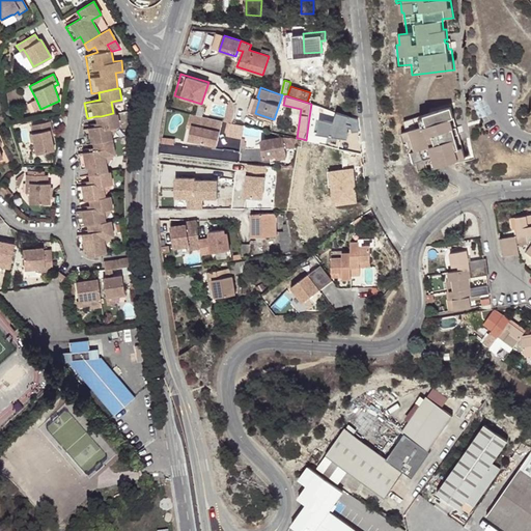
[(40,109),(36,100),(31,103),(35,111),(39,109),(40,109)]
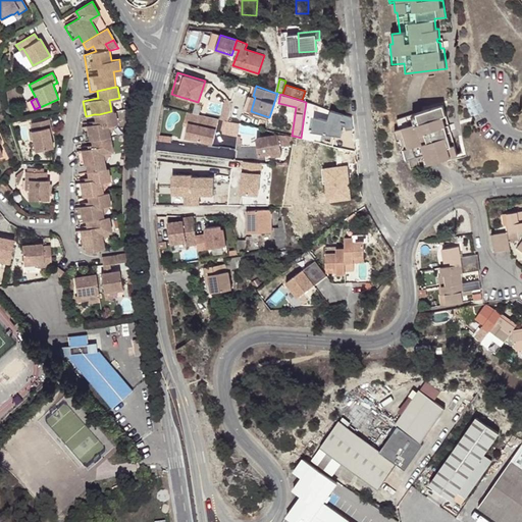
[(446,125),(449,124),(442,105),(397,118),(400,128),(395,129),(401,150),(404,149),(407,159),(409,158),(412,168),(458,154),(452,134),(447,136),(446,133),(448,132),(446,125)]
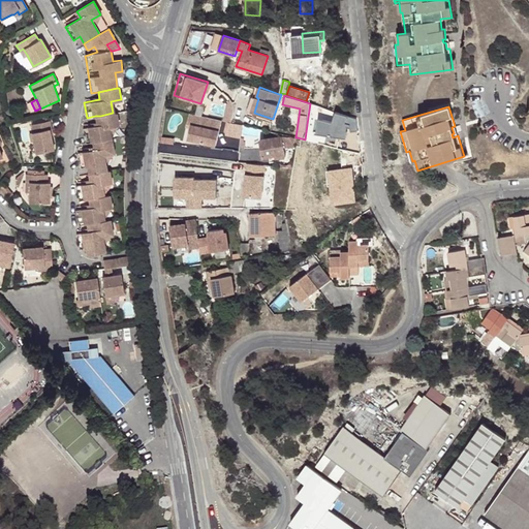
[(201,124),(204,115),(192,112),(189,124),(192,125),(193,122),(201,124)]
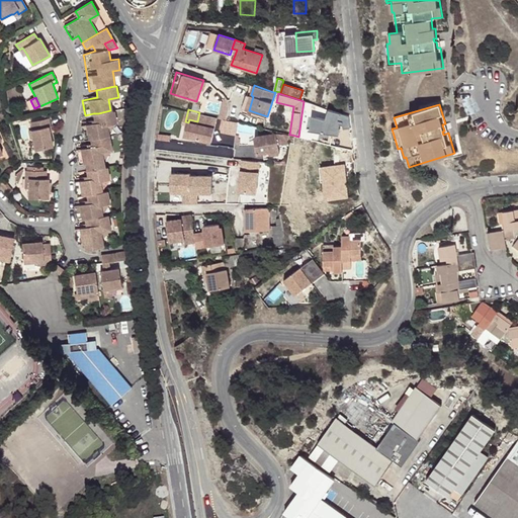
[(112,110),(110,110),(98,113),(93,113),(95,122),(79,124),(82,141),(92,139),(96,138),(106,136),(104,124),(114,121),(112,110)]
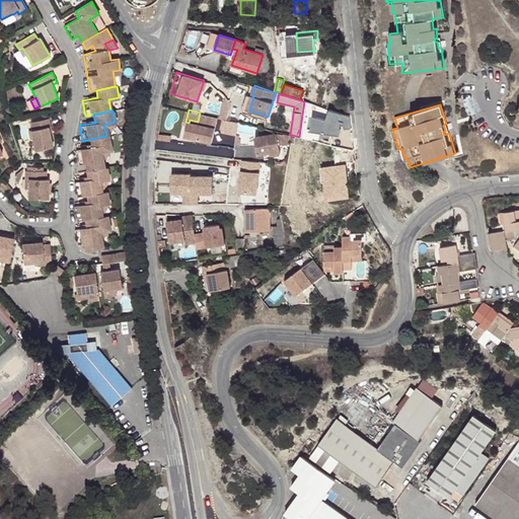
[(220,118),(200,113),(198,122),(190,120),(189,123),(187,134),(214,141),(220,118)]
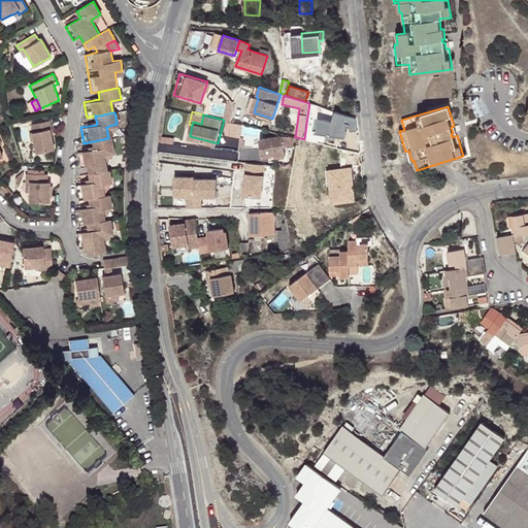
[(304,139),(314,142),(317,118),(307,117),(304,139)]
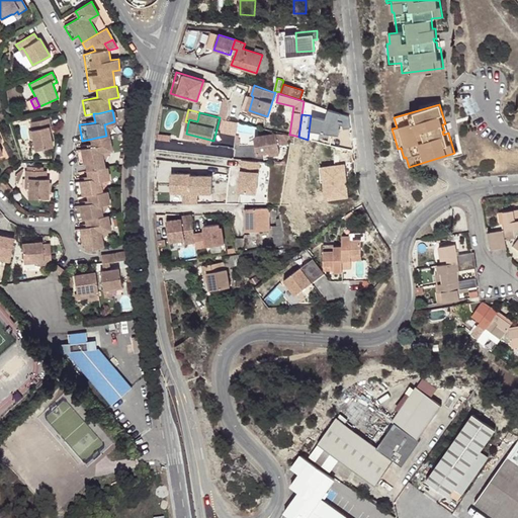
[(238,121),(226,118),(223,131),(237,136),(237,134),(238,121)]
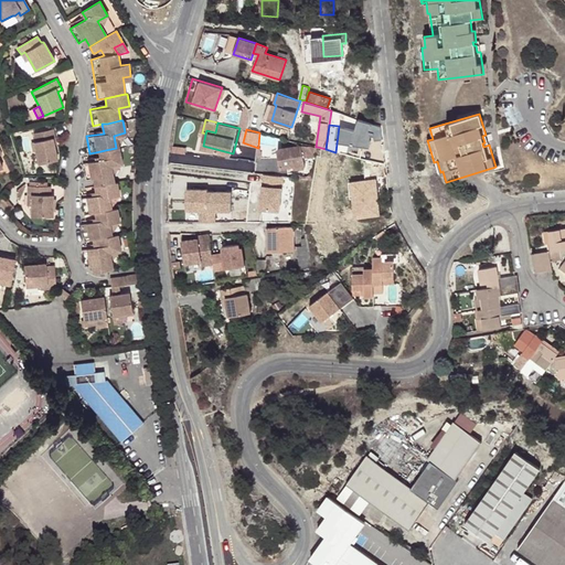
[(53,130),(34,135),(36,142),(34,142),(39,164),(57,160),(52,139),(54,138),(53,130)]
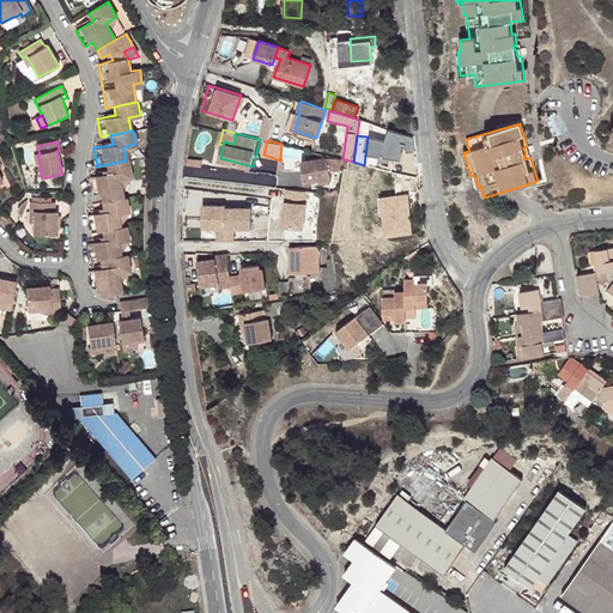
[(292,146),(281,144),(280,158),(291,158),(292,146)]
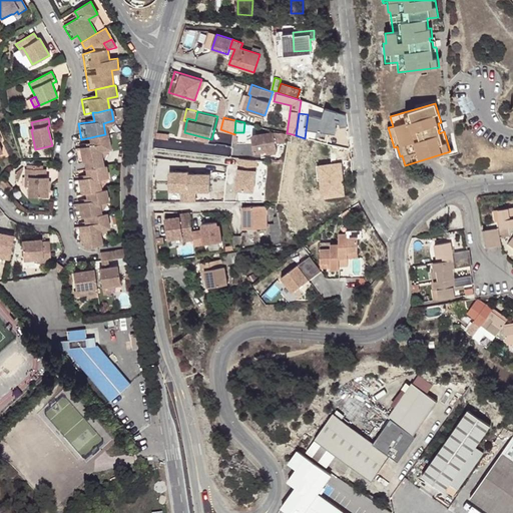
[(275,140),(288,140),(289,133),(287,133),(280,131),(274,132),(251,136),(254,153),(261,152),(267,151),(267,154),(277,152),(275,140)]
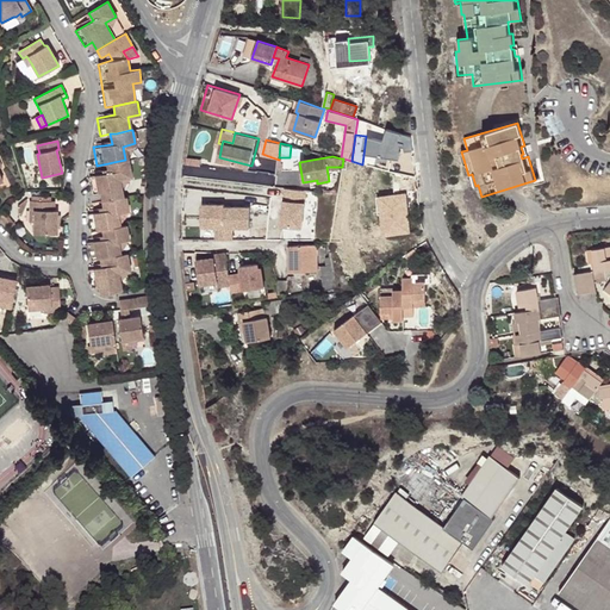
[(130,159),(125,160),(113,162),(109,163),(110,170),(91,175),(94,193),(101,192),(103,200),(112,199),(125,197),(122,179),(132,176),(130,159)]
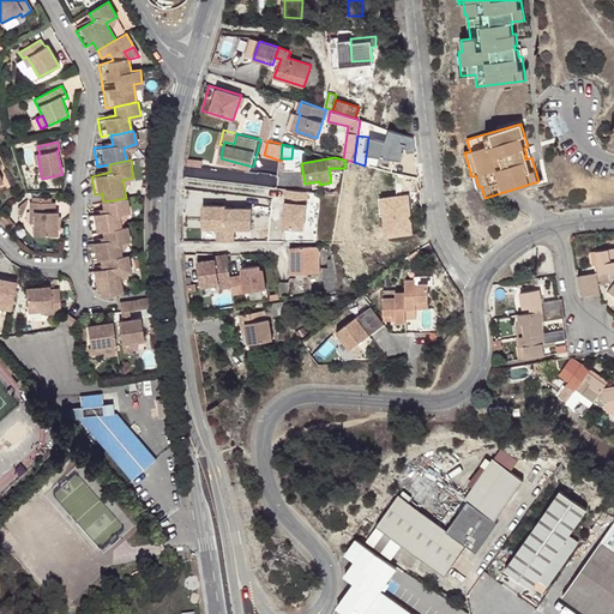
[(284,200),(278,200),(277,227),(308,228),(309,190),(284,188),(284,200)]
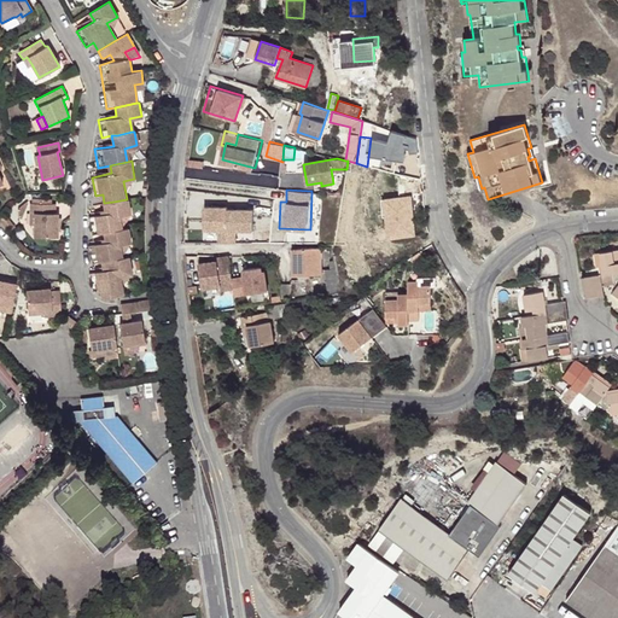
[(223,193),(220,228),(250,232),(274,234),(279,199),(223,193)]
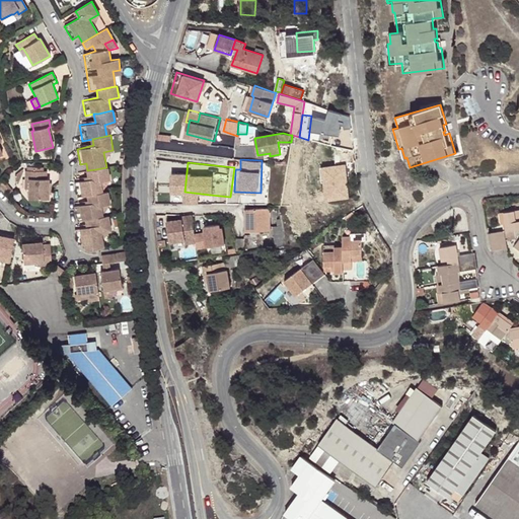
[(346,162),(318,163),(320,198),(348,197),(346,162)]
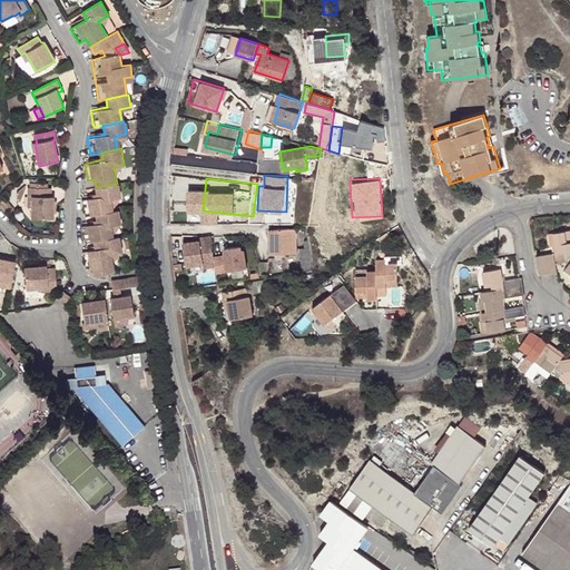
[(120,183),(117,184),(105,186),(96,187),(98,196),(82,199),(86,216),(97,214),(100,213),(111,210),(109,197),(121,195),(120,183)]
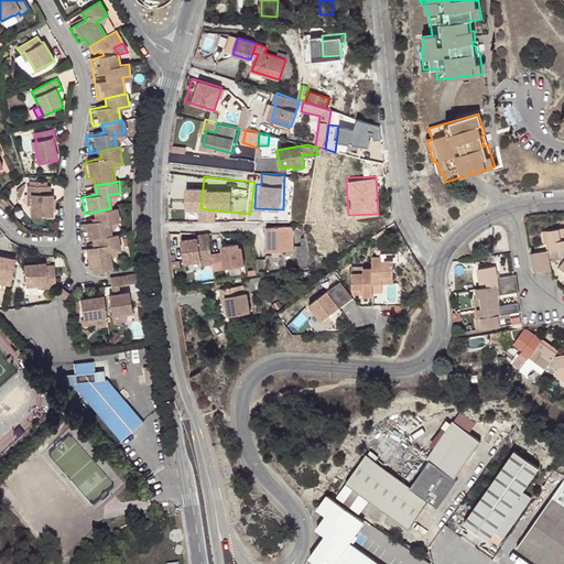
[(26,186),(26,195),(32,195),(31,206),(31,216),(51,216),(52,215),(52,196),(51,195),(51,186),(26,186)]
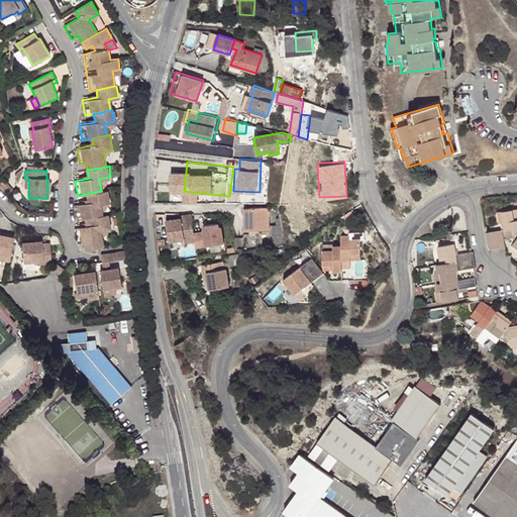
[(3,186),(0,187),(0,188),(5,194),(8,192),(3,186)]
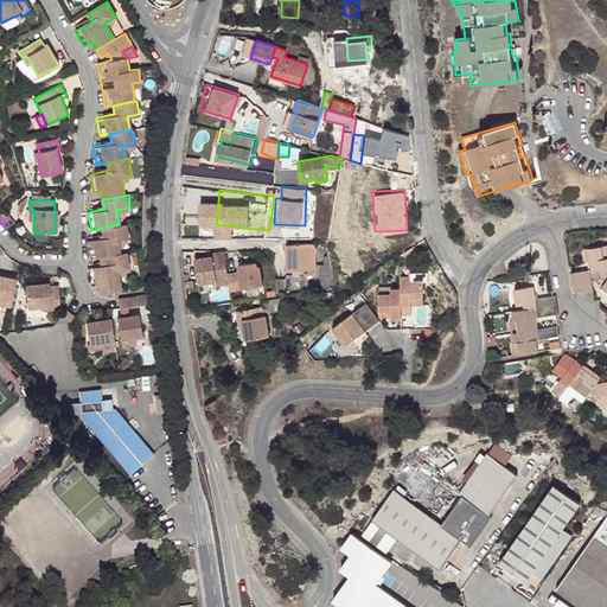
[(128,223),(119,224),(107,227),(103,228),(104,236),(89,240),(93,257),(98,256),(106,255),(121,253),(119,238),(131,237),(128,223)]
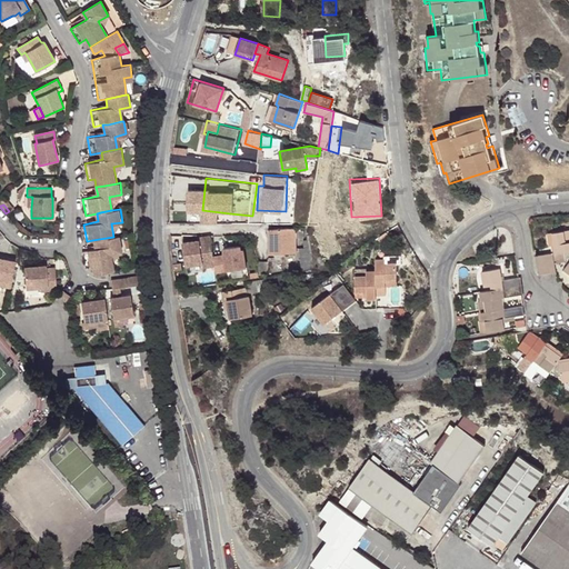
[(230,213),(202,210),(201,218),(229,221),(230,213)]
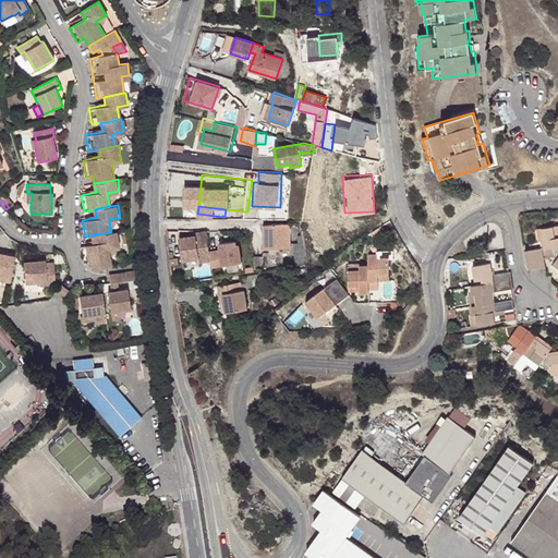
[(299,223),(294,223),(264,225),(264,249),(290,249),(290,233),(298,233),(299,233),(299,223)]
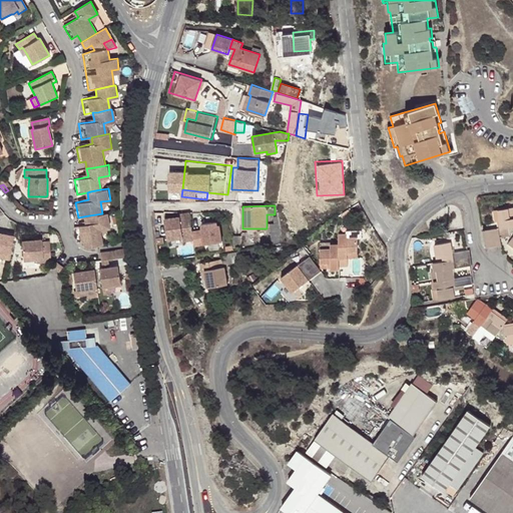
[(510,226),(512,225),(512,206),(499,209),(500,220),(502,220),(503,227),(510,226)]
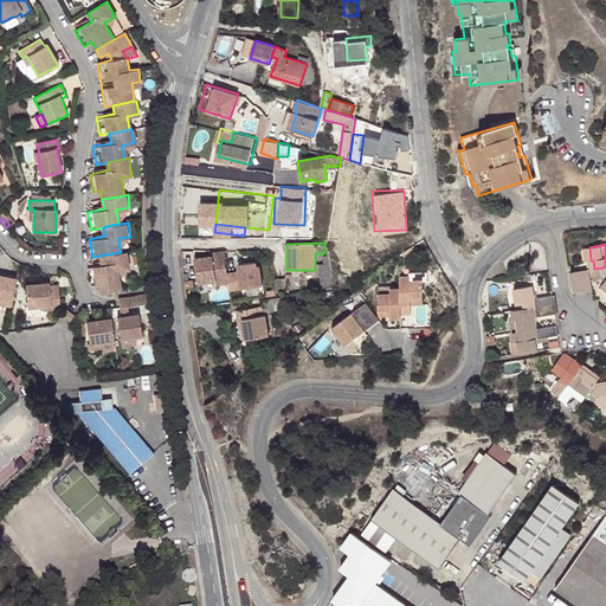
[(116,289),(122,288),(118,271),(120,269),(129,268),(127,251),(121,252),(105,255),(107,263),(88,266),(91,284),(98,283),(100,291),(109,290),(116,289)]
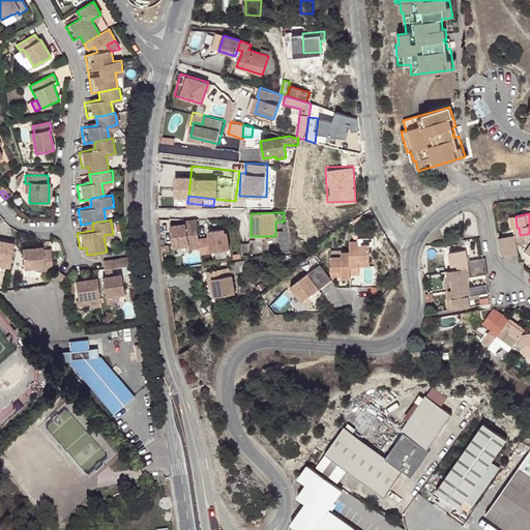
[(202,247),(197,219),(186,222),(187,227),(172,229),(175,249),(190,247),(190,249),(202,247)]
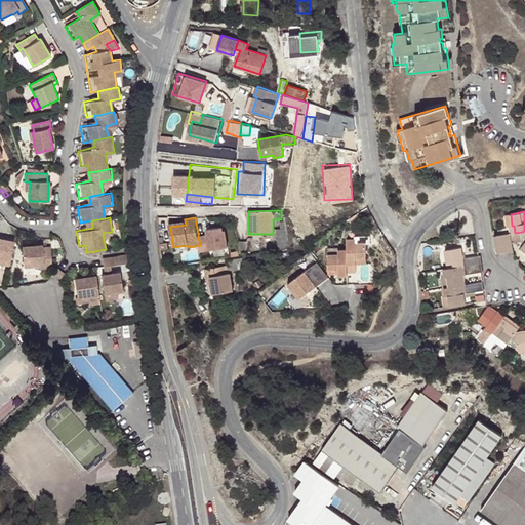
[(223,227),(207,230),(210,250),(229,247),(226,230),(224,231),(223,227)]
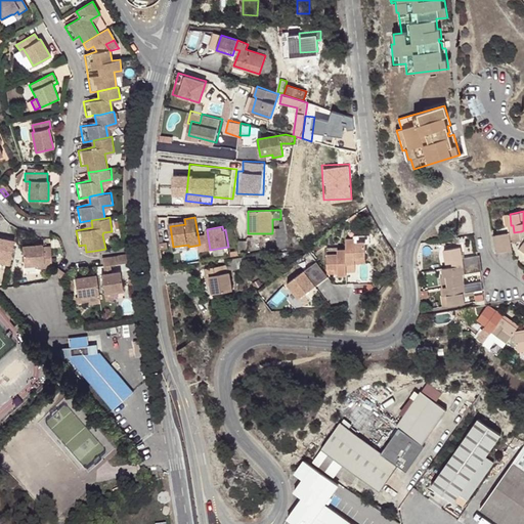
[(277,250),(289,249),(287,228),(280,228),(276,229),(277,250)]
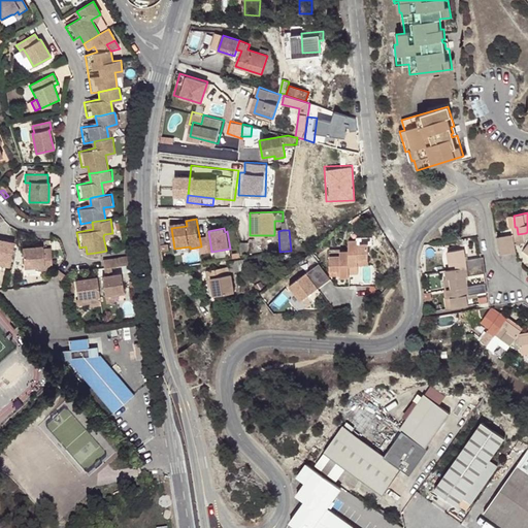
[(515,234),(515,242),(526,241),(525,233),(518,234),(515,234)]
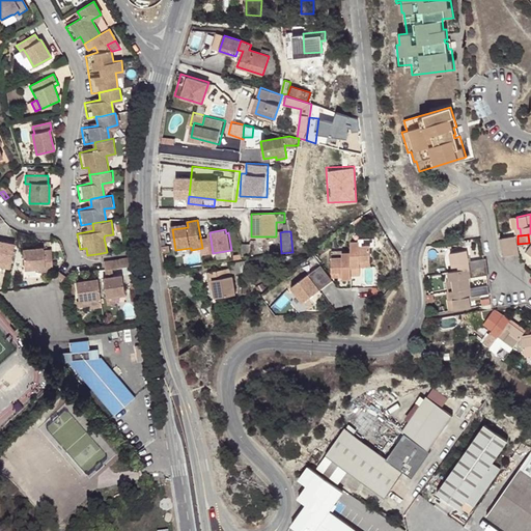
[(511,255),(519,254),(518,244),(518,235),(509,236),(511,255)]
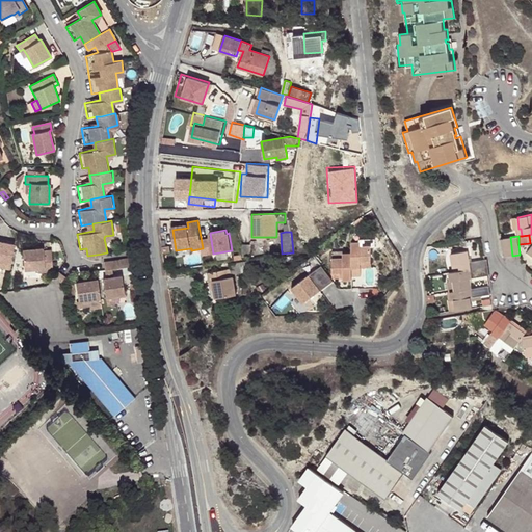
[(504,257),(512,256),(510,237),(502,238),(504,257)]
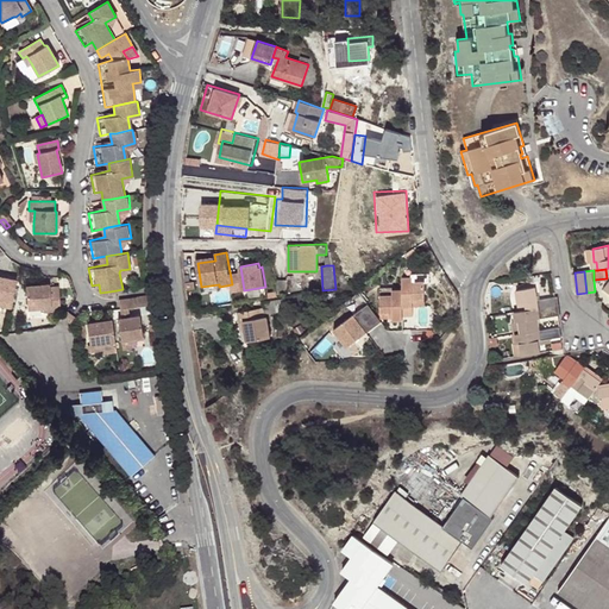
[(0,305),(11,307),(16,277),(14,280),(0,276),(0,305)]
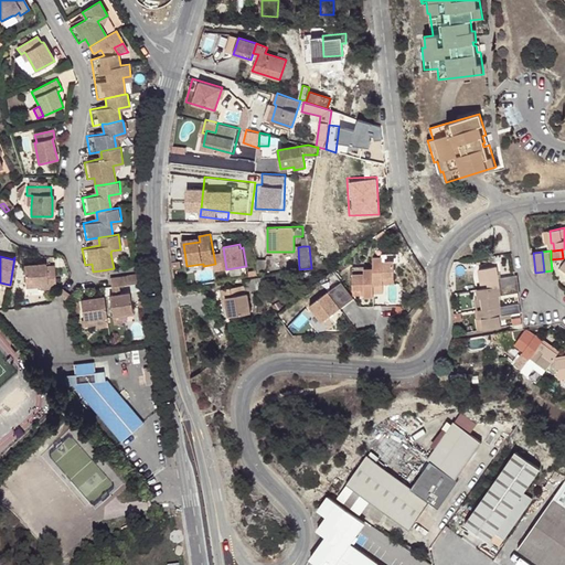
[(382,256),(373,256),(373,269),(373,276),(373,294),(382,294),(382,279),(382,277),(393,277),(393,260),(382,262),(382,256)]
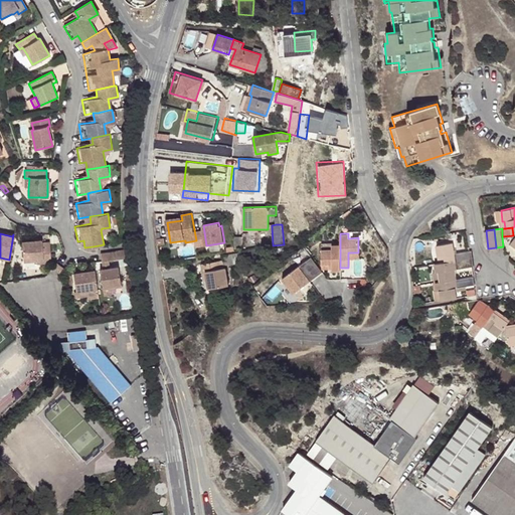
[(21,262),(33,262),(41,263),(41,268),(49,268),(49,245),(41,245),(41,242),(22,242),(21,262)]
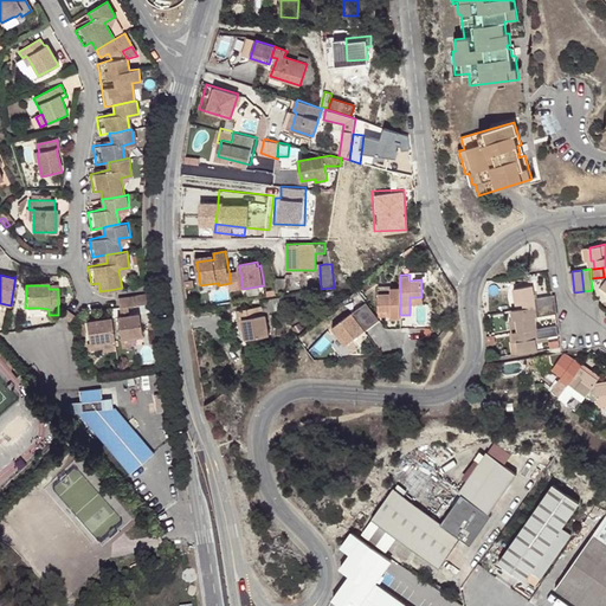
[(555,295),(553,295),(536,297),(534,285),(515,289),(517,309),(556,303),(555,295)]
